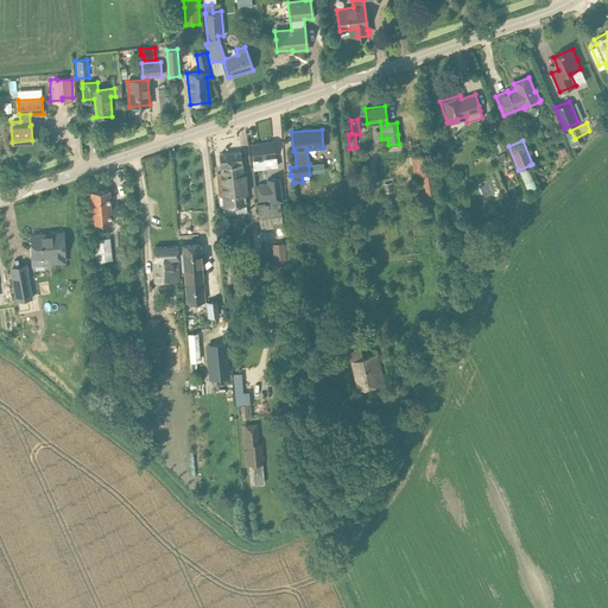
[(251,145),(253,166),(265,165),(264,158),(276,156),(274,153),(273,141),(272,141),(273,144),(259,145),(259,144),(251,145)]
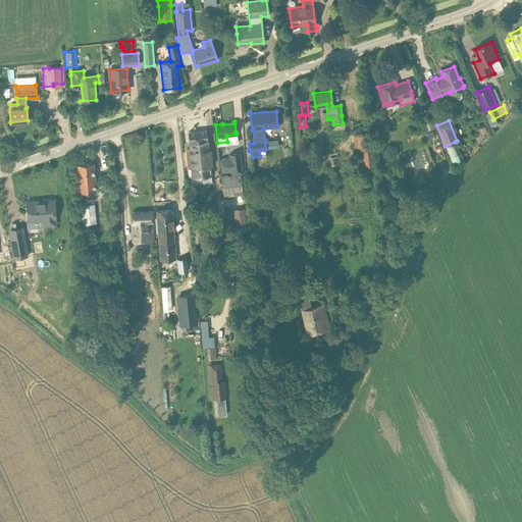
[(422,142),(434,137),(436,135),(431,121),(428,122),(428,121),(417,126),(422,142)]
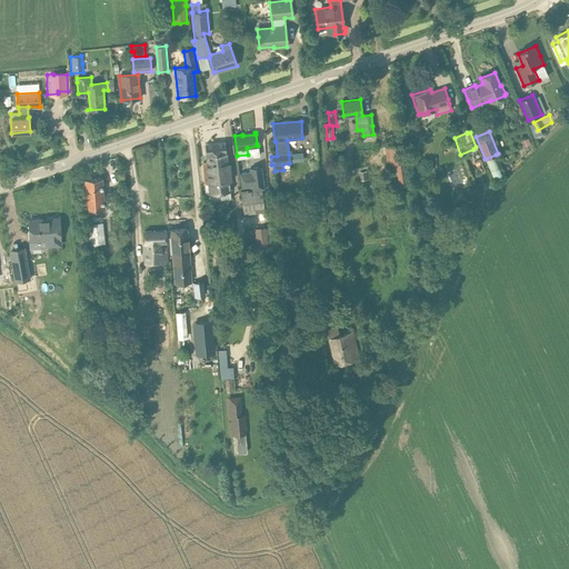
[(230,200),(230,192),(225,142),(206,143),(207,162),(203,162),(205,175),(206,195),(209,195),(210,202),(230,200)]
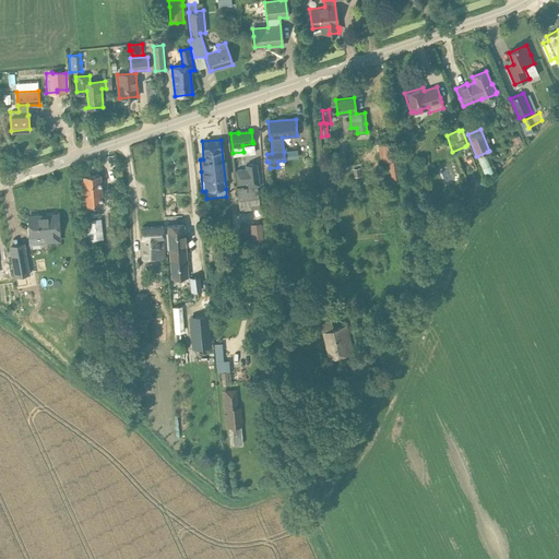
[(383,143),(385,159),(390,159),(396,158),(394,142),(388,143),(383,143)]
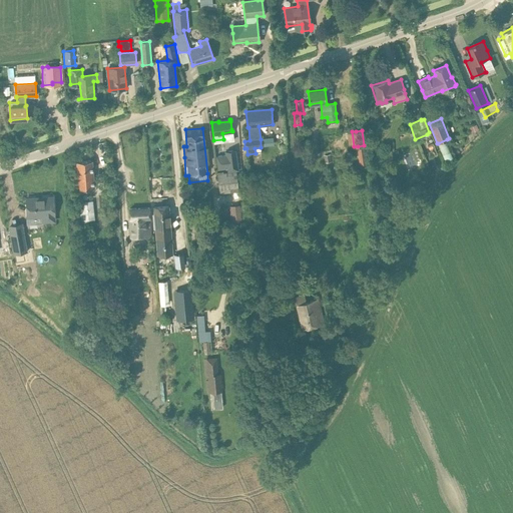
[(447,139),(438,143),(445,161),(455,157),(447,139)]
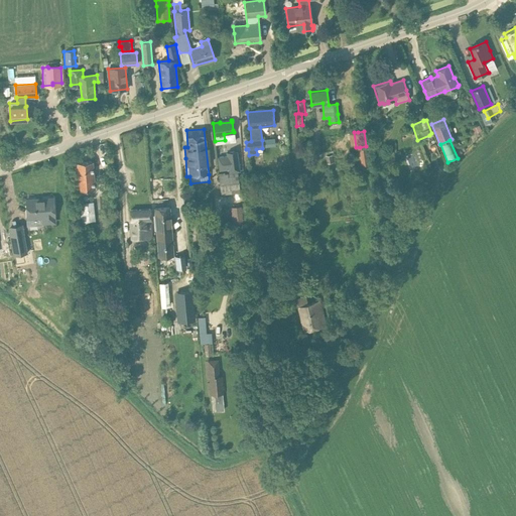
[(240,171),(237,150),(227,151),(227,155),(217,157),(219,170),(229,169),(229,172),(240,171)]
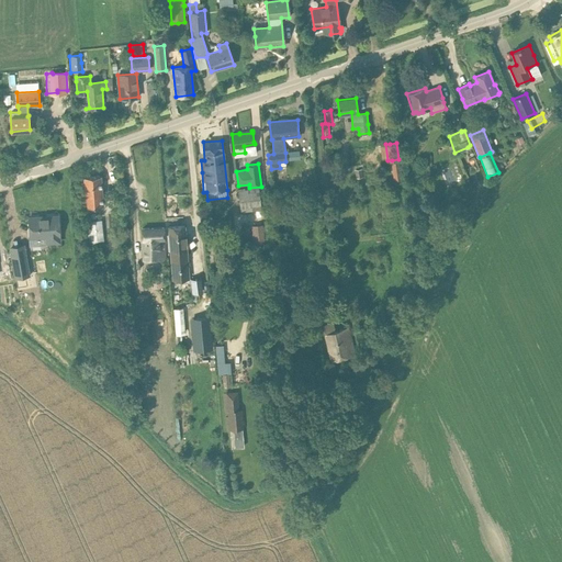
[(83,177),(86,206),(91,206),(91,212),(98,211),(98,206),(103,205),(101,176),(83,177)]
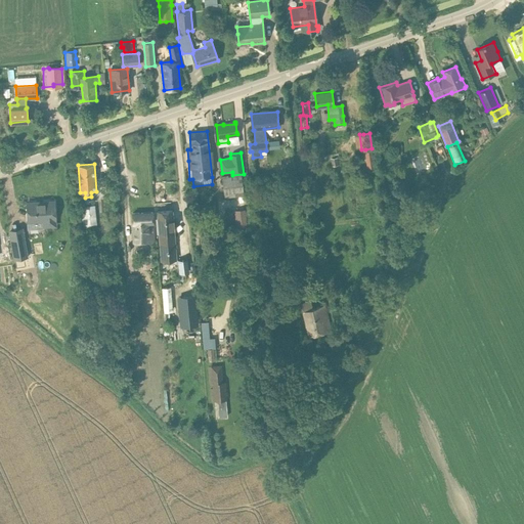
[(222,177),(224,192),(225,197),(244,194),(242,175),(228,176),(222,177)]
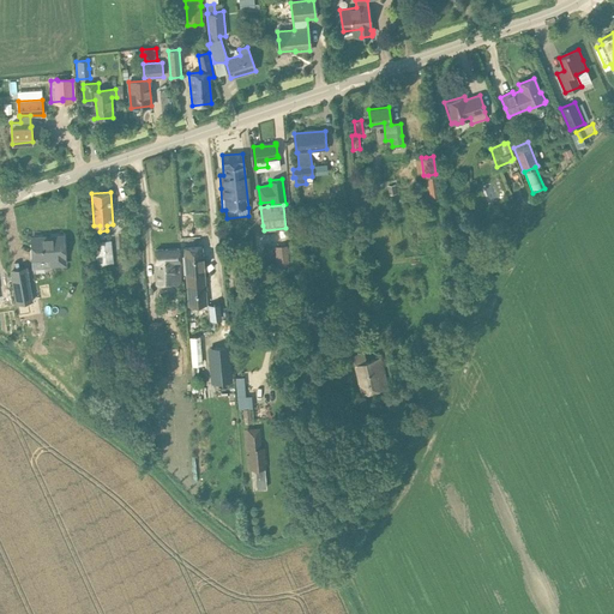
[(64,235),(31,238),(32,260),(49,259),(50,266),(66,265),(65,258),(64,235)]
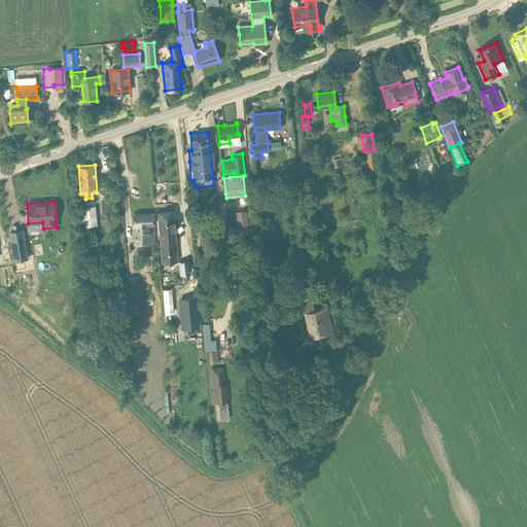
[(81,207),(82,226),(83,237),(91,237),(91,236),(98,235),(96,206),(81,207)]
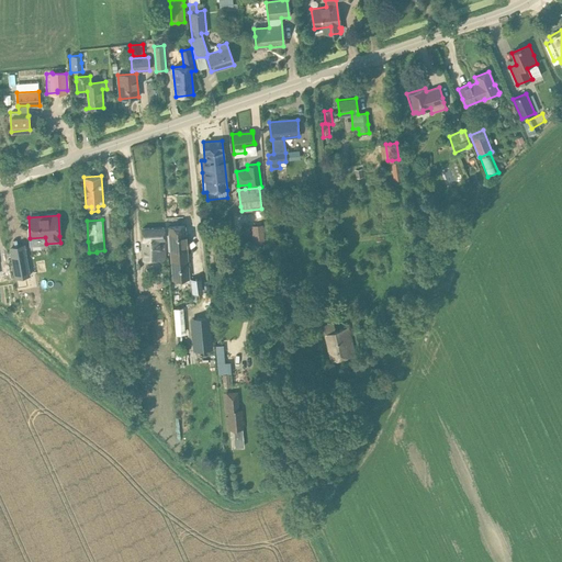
[(253,225),(255,247),(265,245),(262,224),(253,225)]
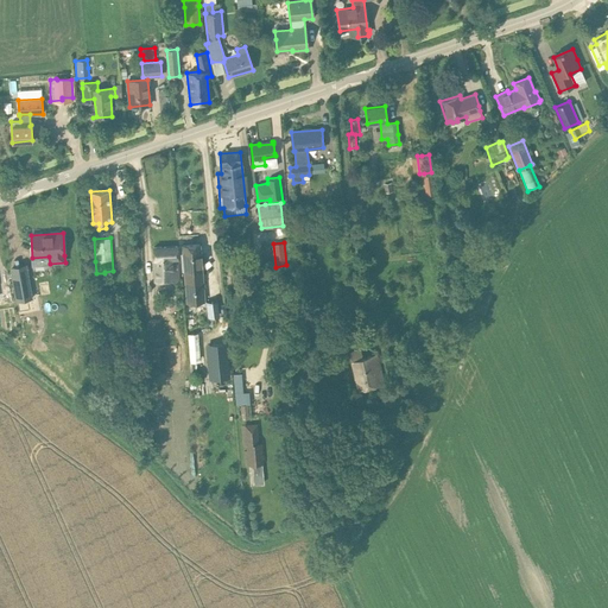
[(200,244),(183,245),(185,274),(202,273),(200,244)]
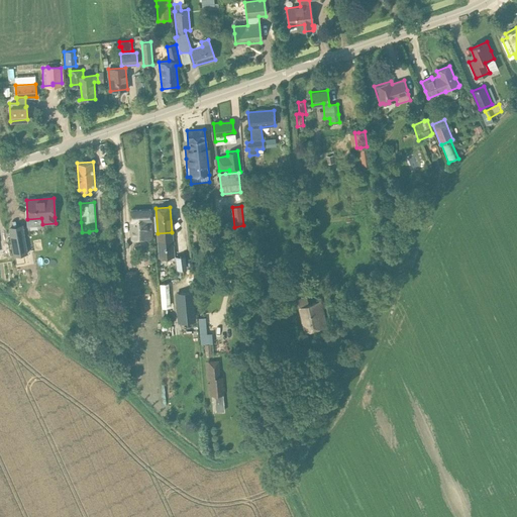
[(150,209),(130,210),(131,238),(151,238),(150,209)]
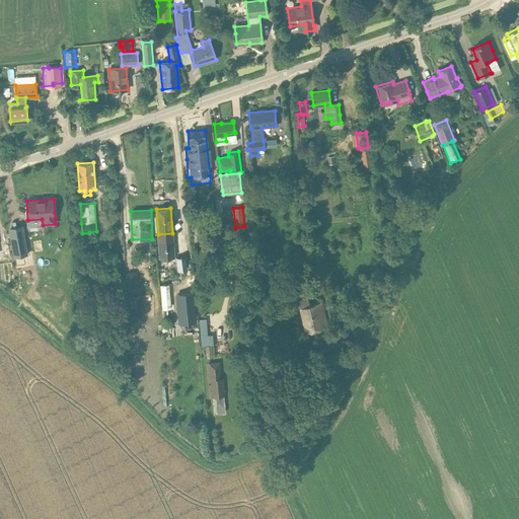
[(201,222),(192,223),(194,238),(195,245),(204,244),(203,237),(201,222)]
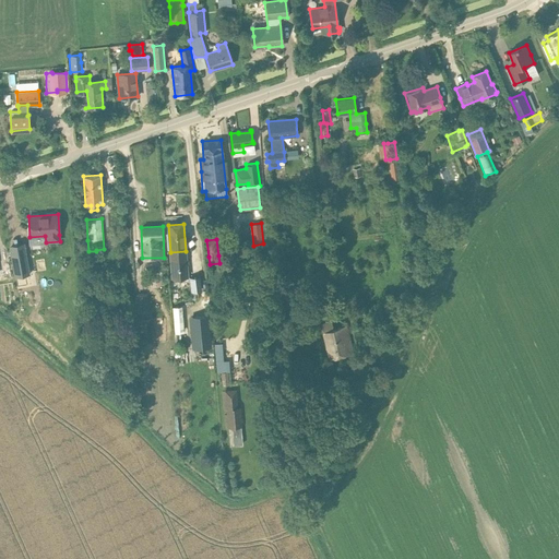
[(186,251),(170,252),(171,277),(188,276),(186,251)]
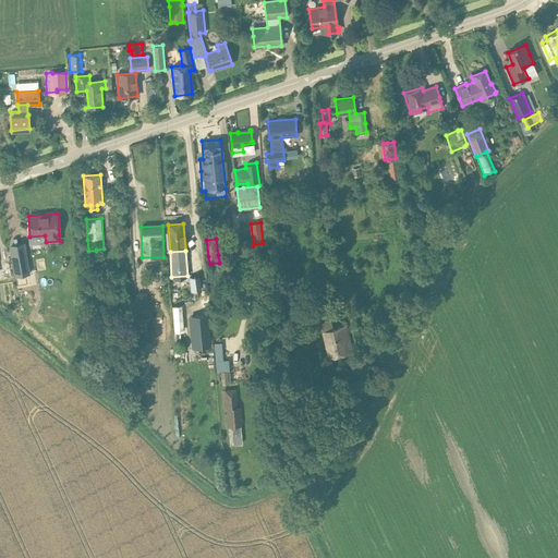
[(25,252),(11,255),(15,276),(28,274),(25,252)]
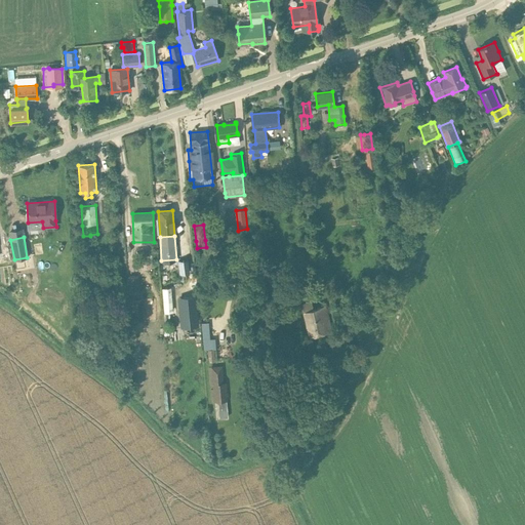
[(188,258),(177,259),(177,264),(178,270),(179,274),(189,273),(188,258)]
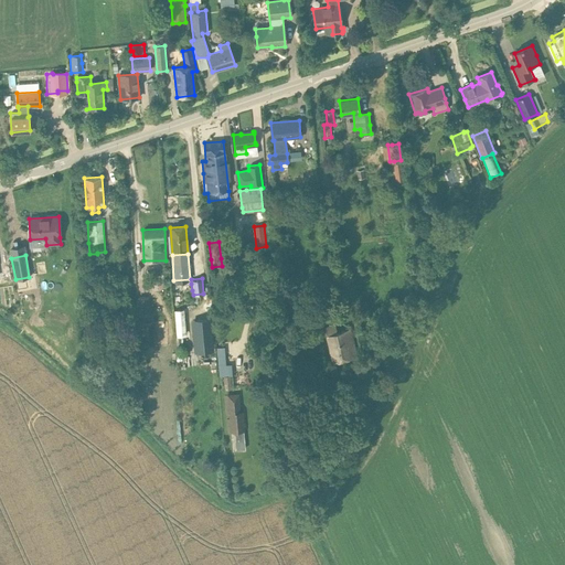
[(148,316),(148,297),(138,298),(138,316),(148,316)]
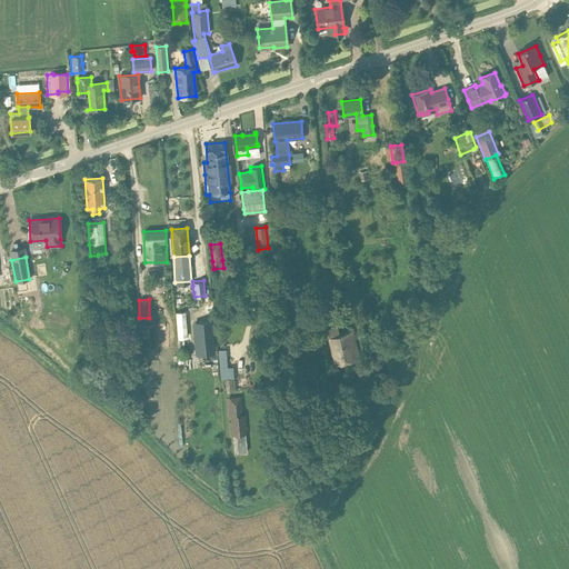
[(186,311),(176,312),(178,339),(188,338),(186,311)]
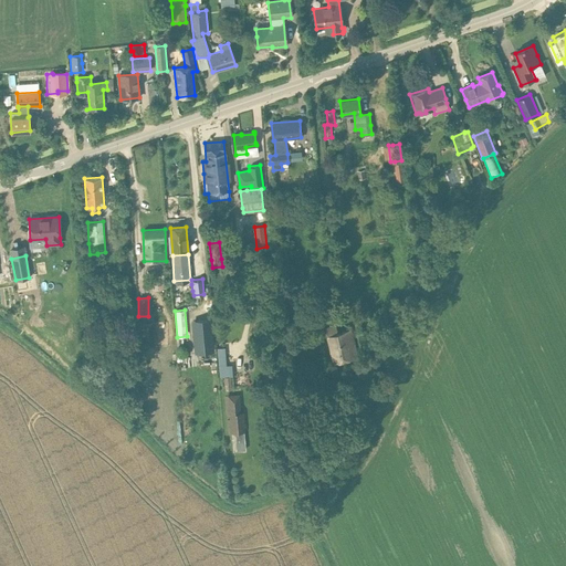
[(208,315),(190,317),(192,343),(203,342),(211,342),(208,315)]
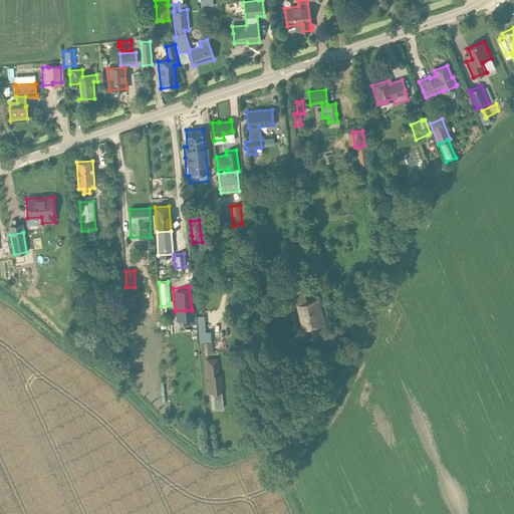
[(295,298),(298,307),(304,329),(324,324),(321,309),(318,299),(307,302),(305,295),(295,298)]
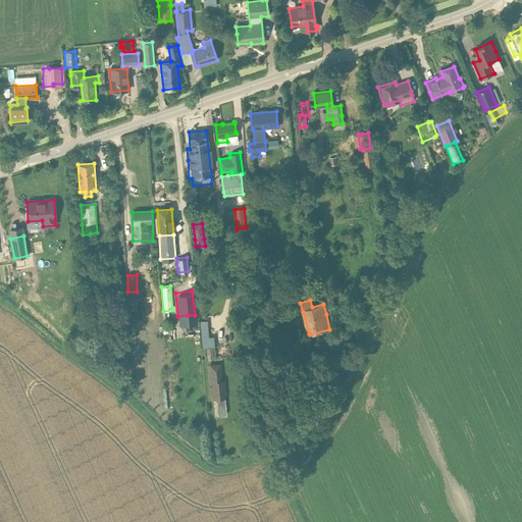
[(213,317),(202,319),(204,349),(215,346),(213,317)]
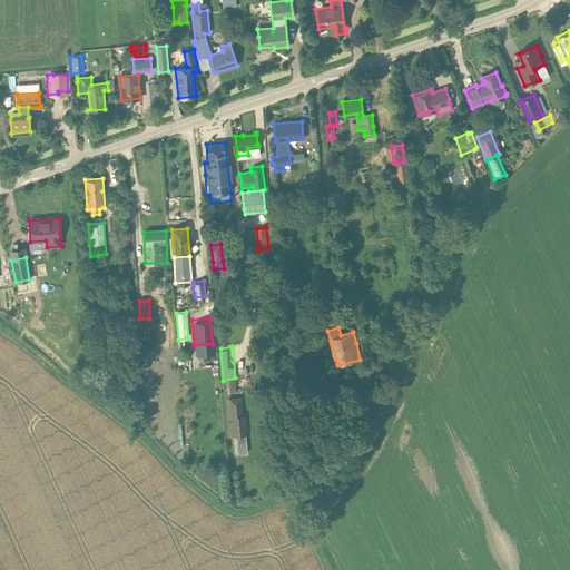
[(228,422),(229,436),(247,435),(245,414),(243,415),(242,396),(226,397),(228,418),(231,418),(232,422),(228,422)]
